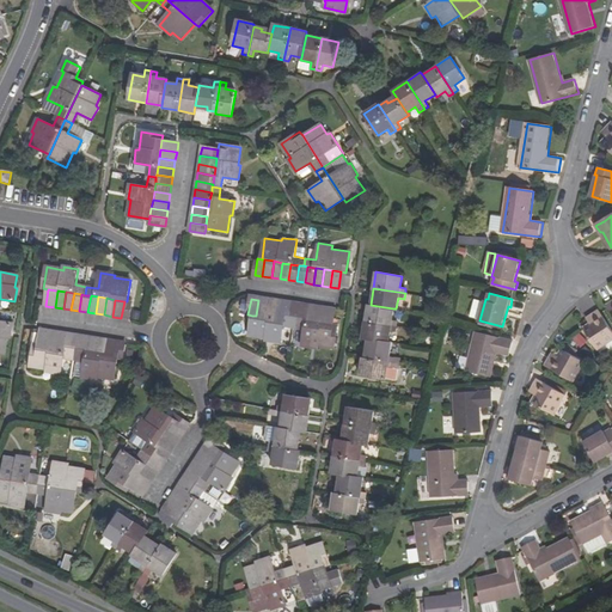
[(268,301),(258,300),(256,316),(264,318),(268,301)]
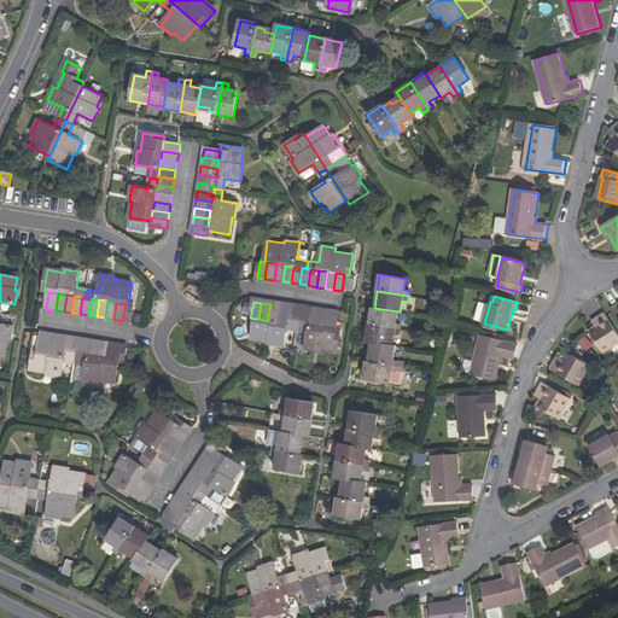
[(128,304),(126,304),(122,321),(132,322),(133,305),(128,304)]
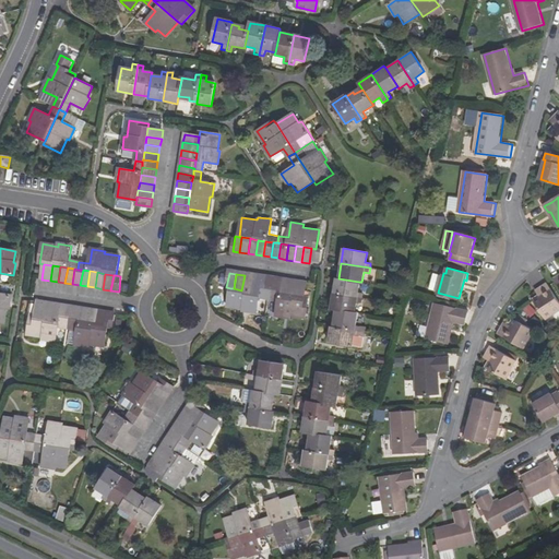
[(252,276),(245,275),(241,290),(250,292),(252,276)]
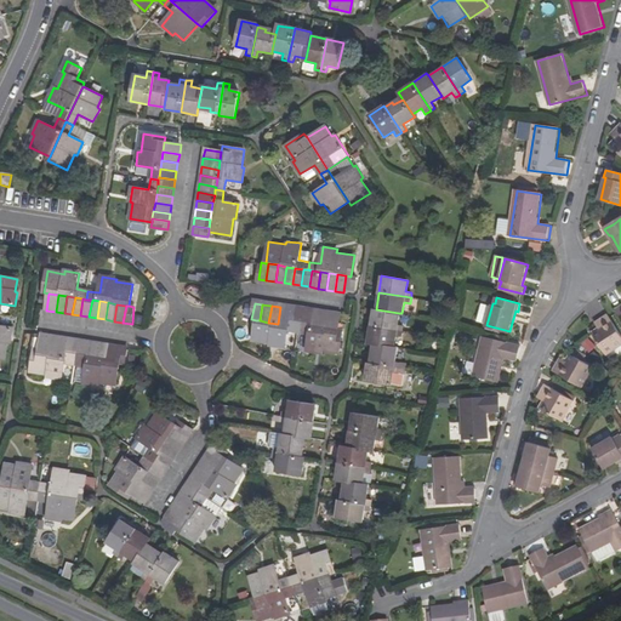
[(289,308),(280,307),(278,324),(286,325),(289,308)]
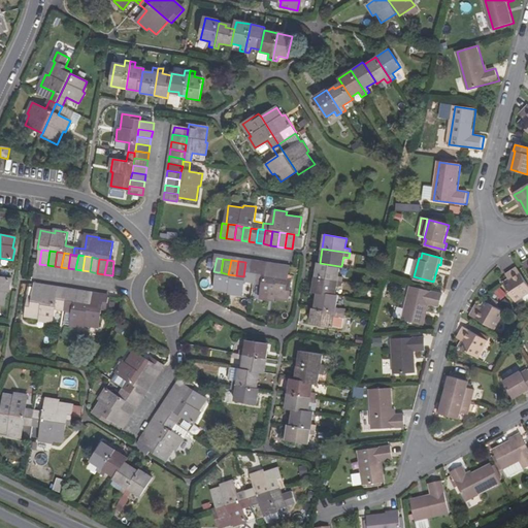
[(252,263),(245,262),(243,276),(250,277),(252,263)]
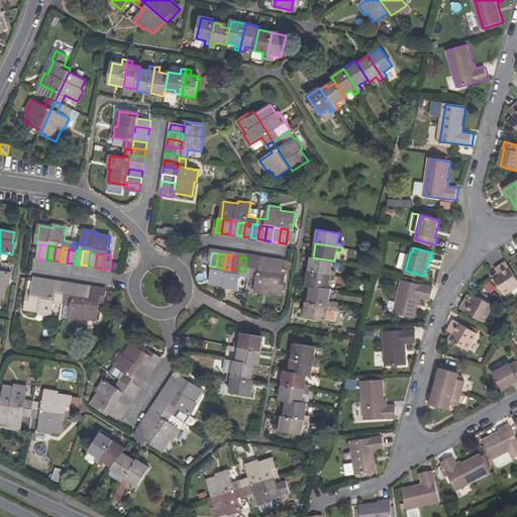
[(248,273),(252,273),(254,259),(246,257),(244,272),(248,273)]
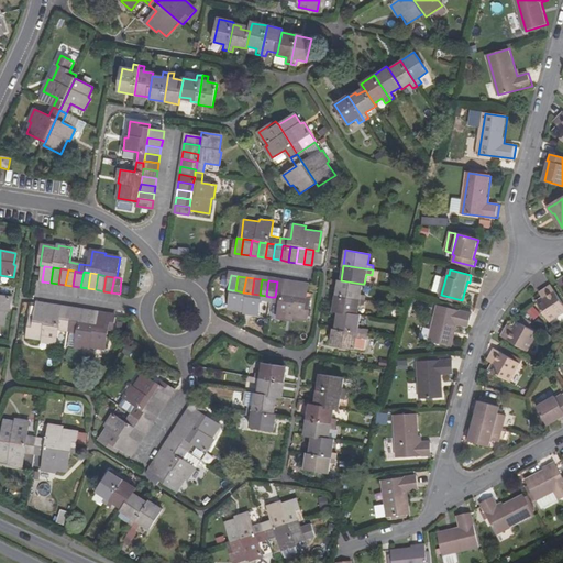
[(335,296),(365,300),(365,295),(361,294),(362,284),(341,280),(338,280),(335,296)]
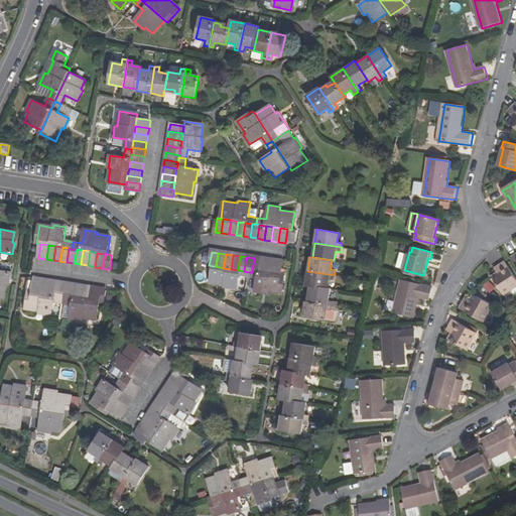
[(261,259),(254,258),(252,272),(259,273),(261,259)]
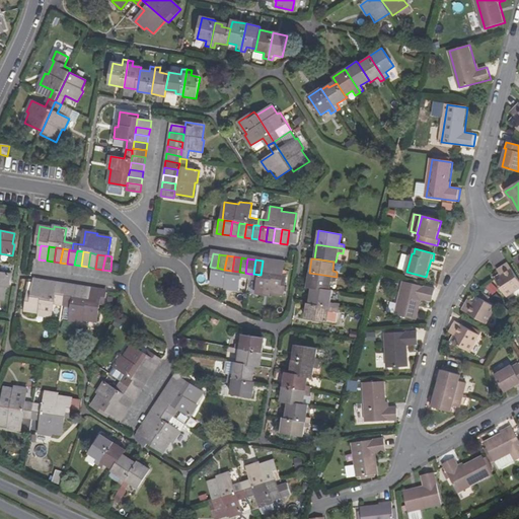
[(270,262),(263,261),(261,275),(268,276),(270,262)]
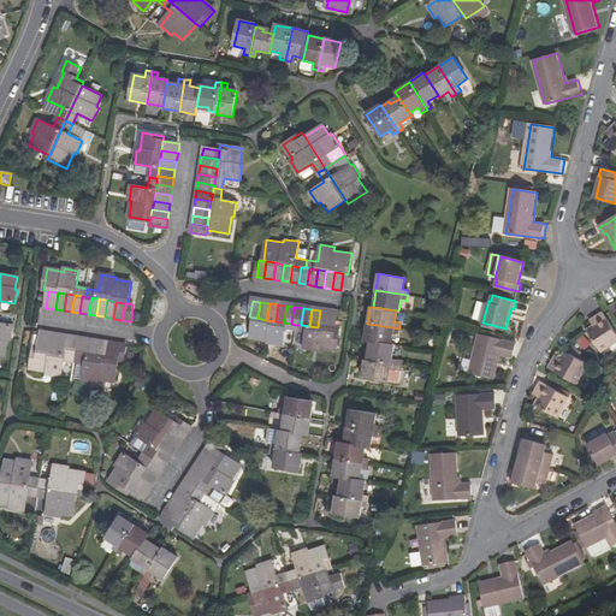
[(329,312),(320,311),(318,327),(326,329),(329,312)]
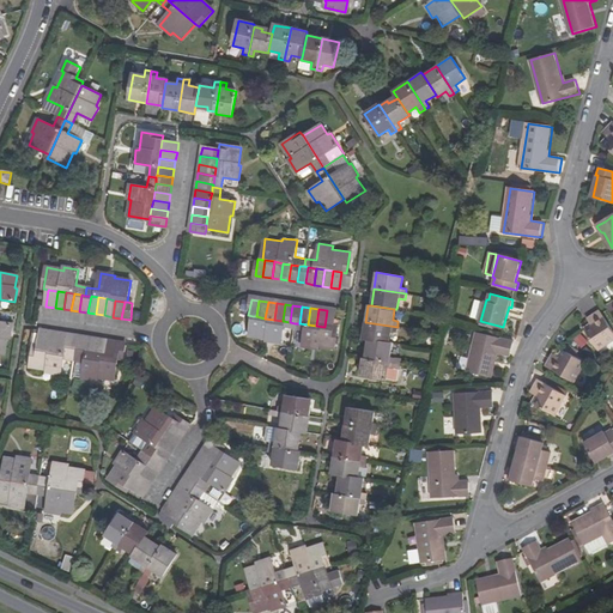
[(334,313),(327,310),(325,327),(332,328),(334,313)]
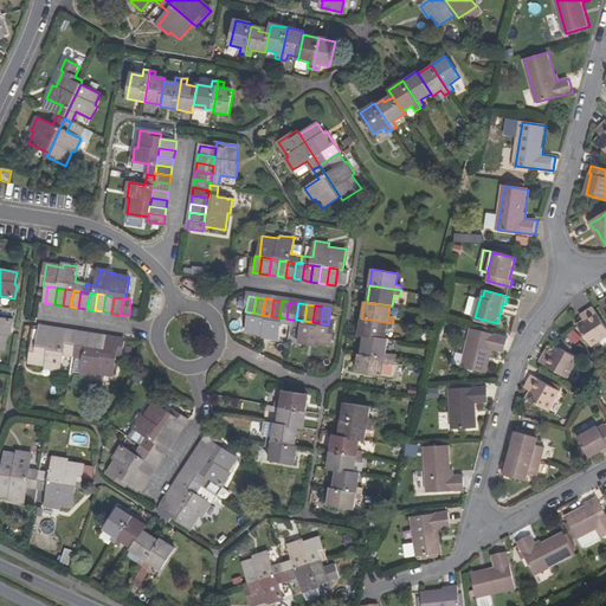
[(586,311),(590,317),(584,321),(578,324),(592,346),(605,336),(605,328),(593,308),(586,311)]
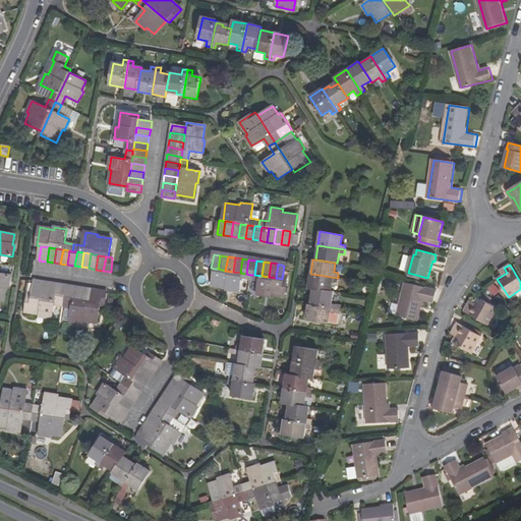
[(238,293),(240,280),(249,281),(250,275),(246,274),(240,273),(233,272),(225,271),(218,269),(215,269),(213,287),(226,289),(226,291),(238,293)]
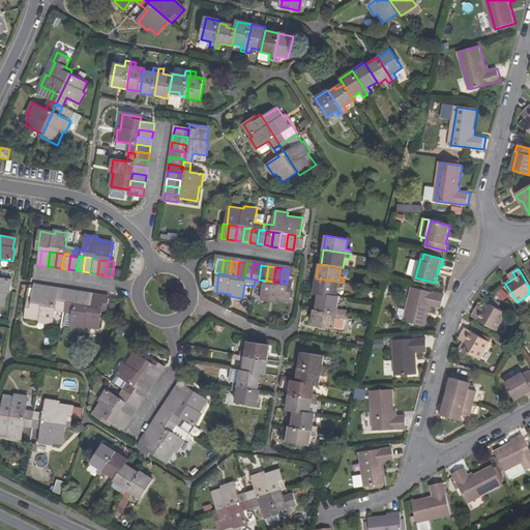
[(0,305),(3,306),(5,292),(8,292),(10,280),(0,277),(0,305)]
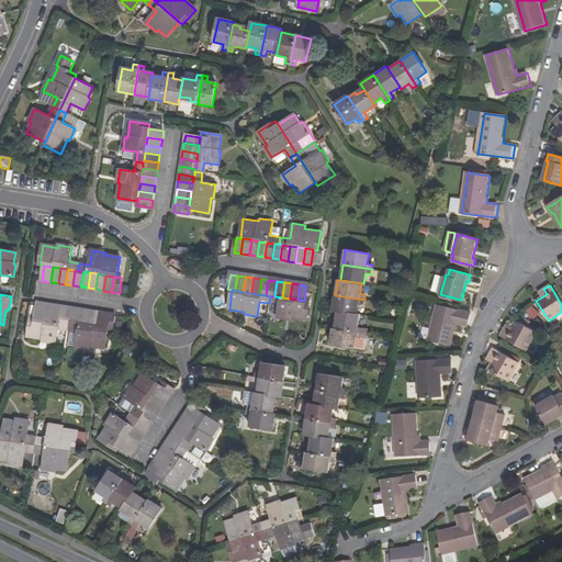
[(340,311),(357,314),(358,304),(363,305),(364,300),(335,295),(333,310),(340,311)]
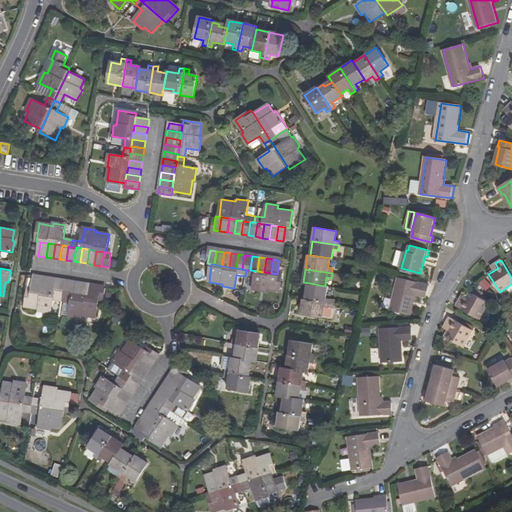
[(246,270),(245,276),(254,278),(252,291),(264,293),(264,291),(279,293),(281,275),(277,274),(271,273),(264,272),(257,271),(250,270),(246,270)]
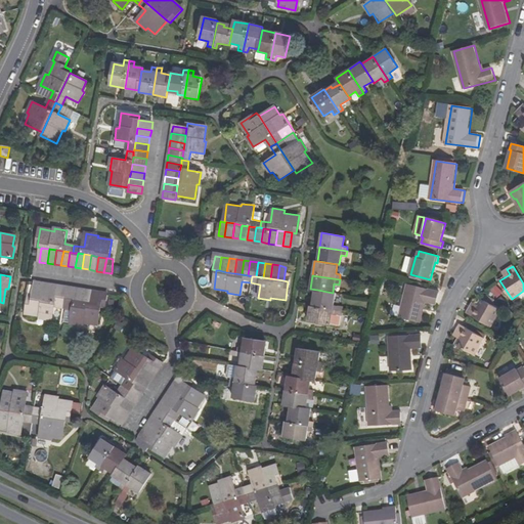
[(34,296),(41,297),(43,284),(36,281),(34,296)]
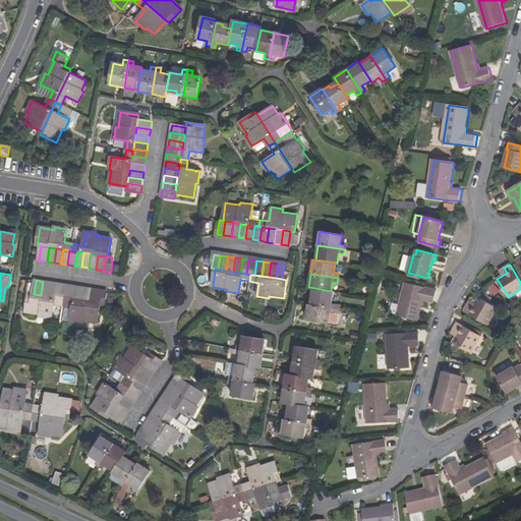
[(41,295),(48,296),(51,283),(43,282),(41,295)]
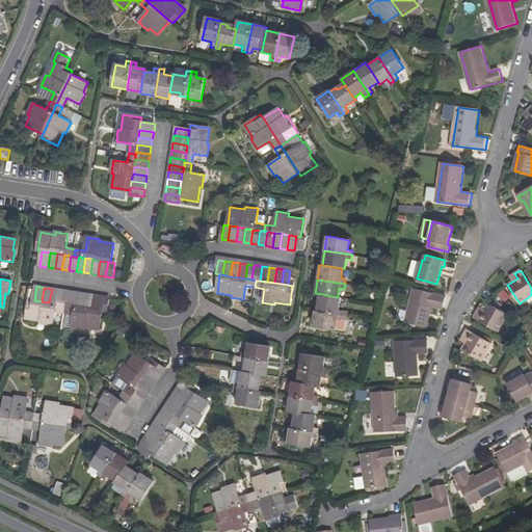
[(49,302),(56,303),(58,290),(52,289),(49,302)]
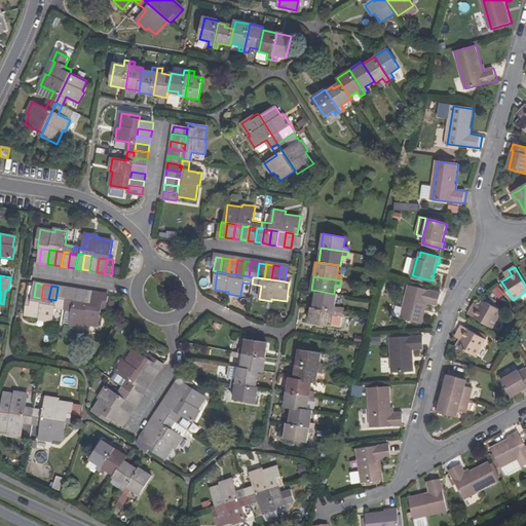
[(437,306),(440,293),(409,286),(402,320),(422,324),(427,304),(437,306)]
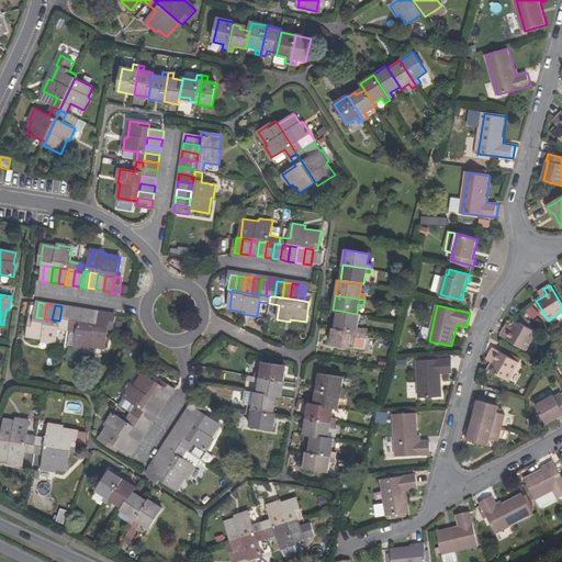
[(59,321),(67,322),(69,307),(62,306),(59,321)]
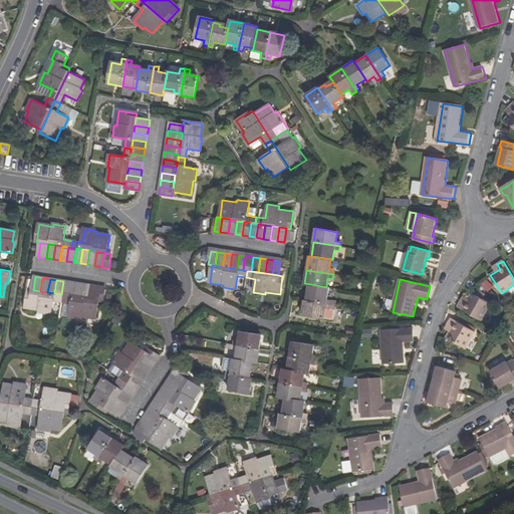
[(64,295),(68,296),(70,282),(63,281),(61,294),(64,295)]
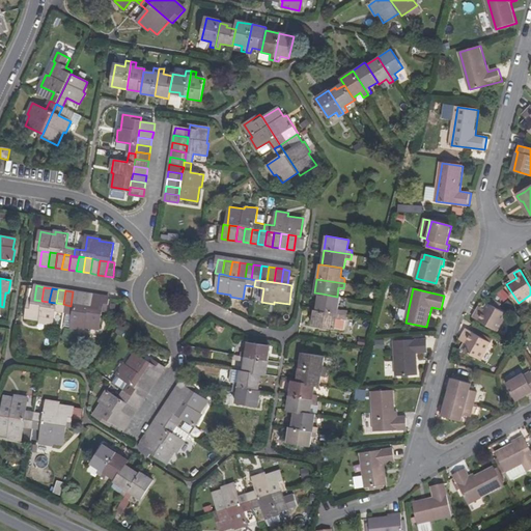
[(71,306),(78,307),(80,292),(73,291),(71,306)]
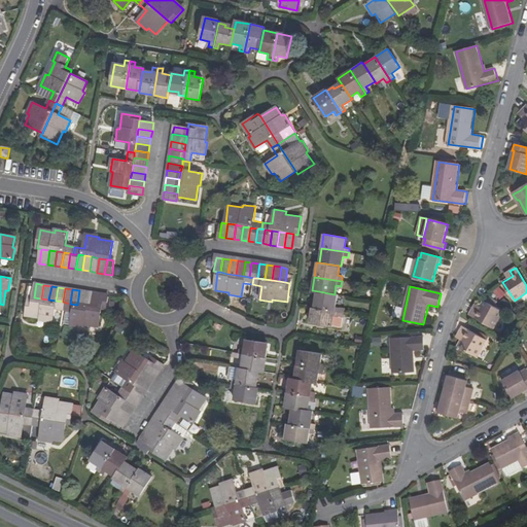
[(77,305),(84,306),(86,291),(79,290),(77,305)]
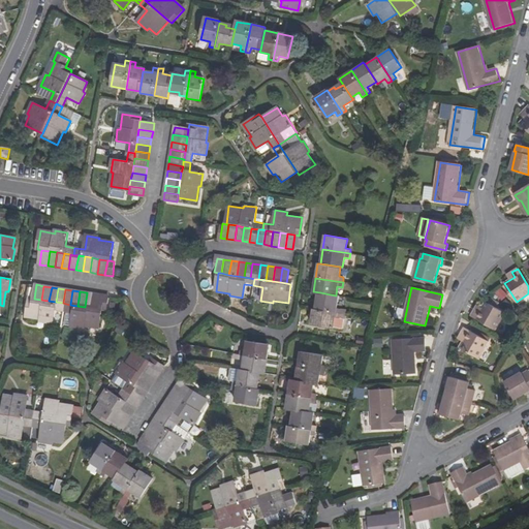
[(85,307),(92,308),(94,293),(87,292),(85,307)]
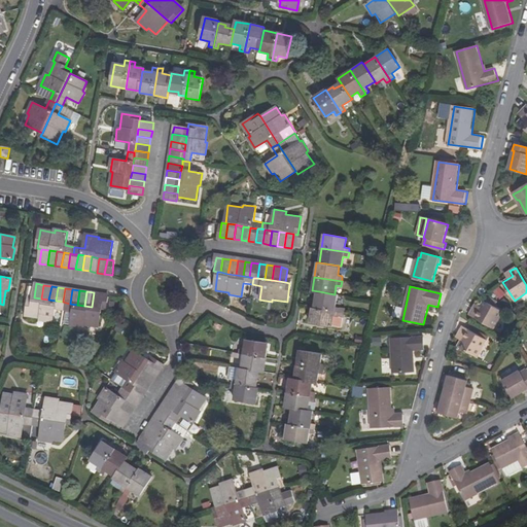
[(314,308),(339,312),(340,307),(335,306),(337,294),(335,294),(319,291),(318,301),(315,302),(314,308)]
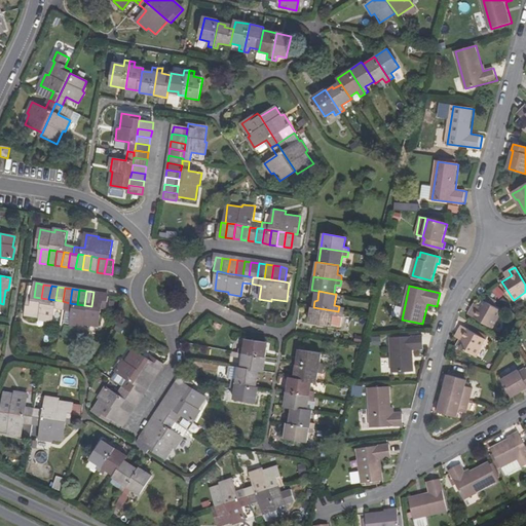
[(91,306),(99,307),(101,294),(94,292),(91,306)]
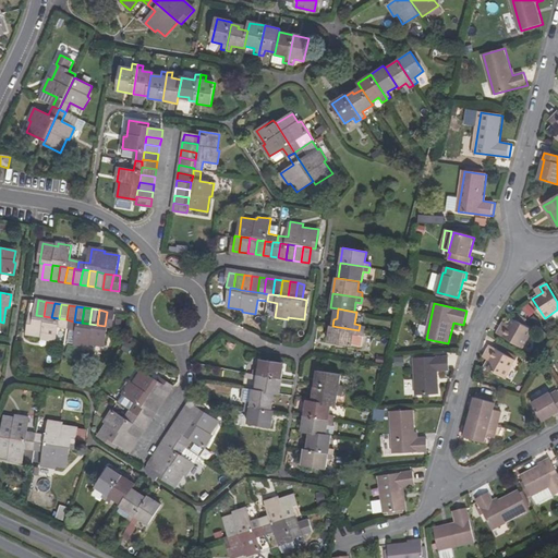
[(116,313),(107,312),(105,326),(108,327),(112,327),(116,313)]
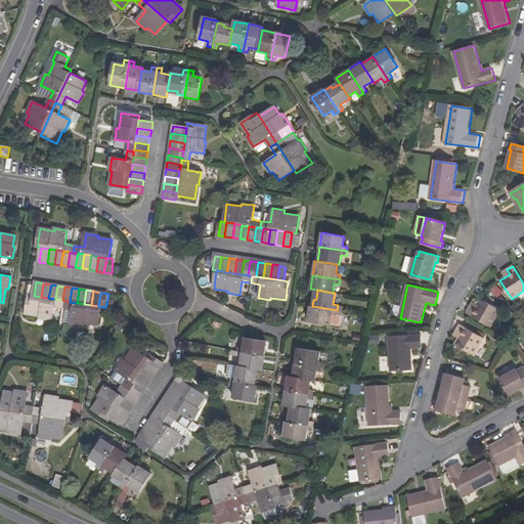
[(41,297),(34,296),(30,295),(27,313),(41,315),(40,318),(52,320),(54,306),(64,308),(66,301),(62,300),(55,299),(48,298),(41,297)]
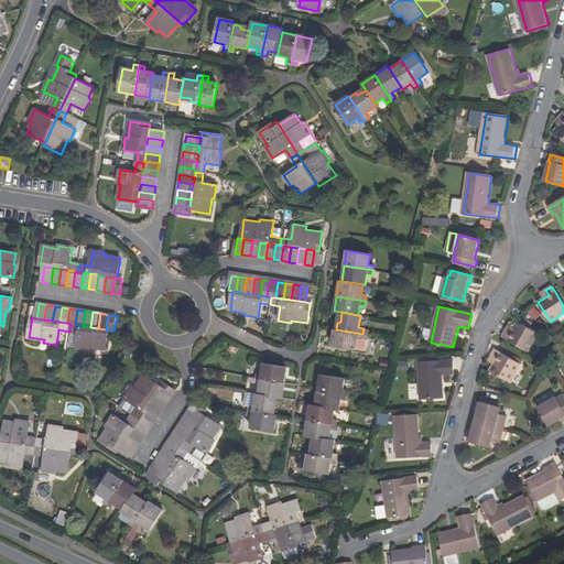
[(540,333),(518,322),(516,327),(512,333),(507,329),(503,337),(530,351),(540,333)]
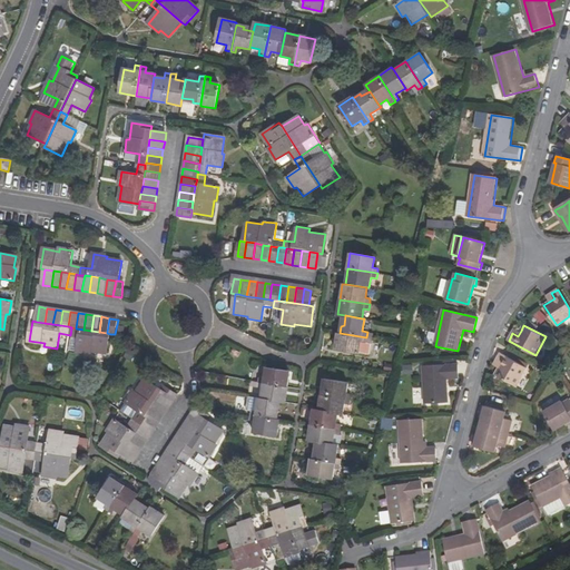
[(76,328),(71,327),(70,335),(80,336),(78,352),(91,353),(91,351),(107,353),(110,334),(107,333),(99,332),(91,331),(84,330),(76,328)]
